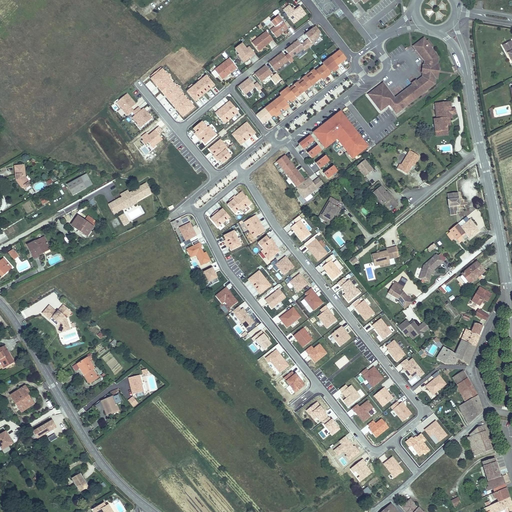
[(293,23),(306,13),(300,6),(295,10),(294,10),(290,6),(289,5),(283,9),(293,23)]
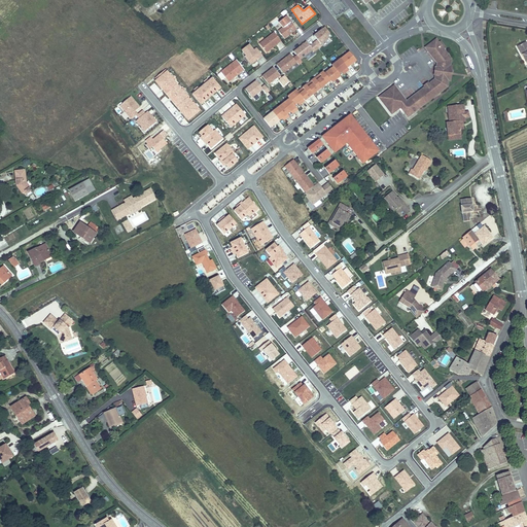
[(284,38),(295,29),(285,16),(278,22),(282,27),(278,31),(284,38)]
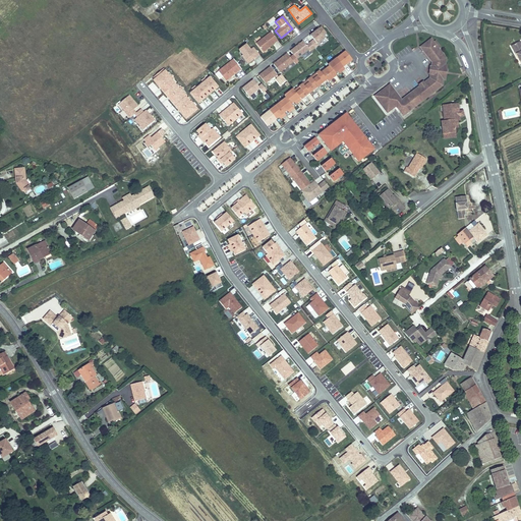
[(310,42),(314,47),(317,45),(317,44),(325,38),(323,36),(326,33),(321,26),(310,35),(313,39),(310,42)]
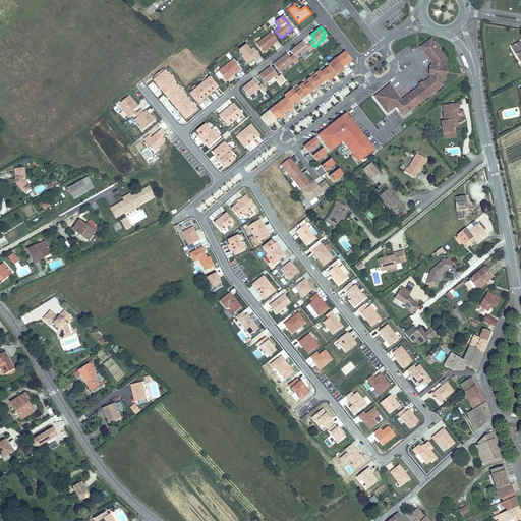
[(263,52),(277,41),(270,32),(255,43),(263,52)]
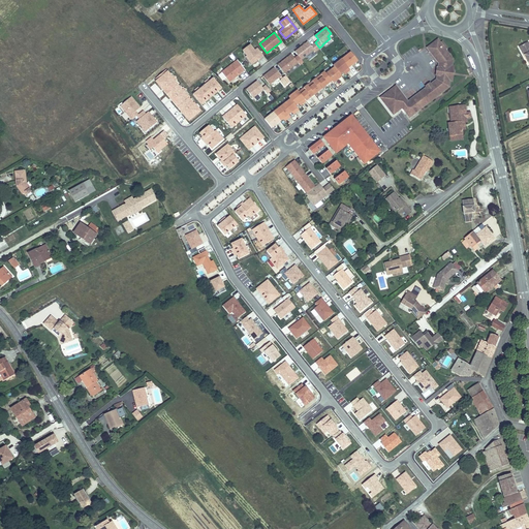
[(429,48),(428,48),(441,64),(440,69),(442,71),(448,72),(452,69),(452,67),(453,60),(438,40),(429,48)]
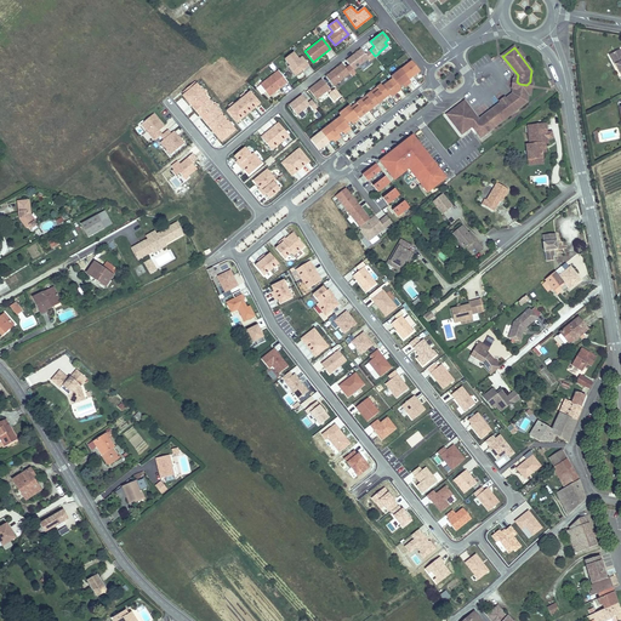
[(375,56),(370,50),(365,53),(360,49),(346,61),(349,66),(353,70),(369,58),(370,61),(375,56)]
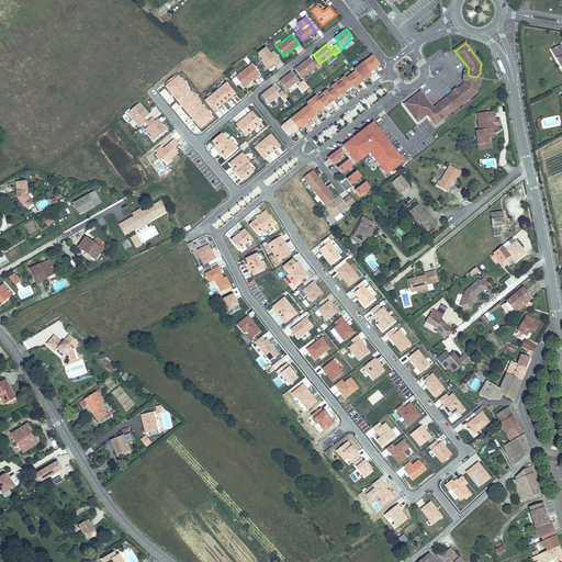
[(267,68),(279,59),(272,51),(269,54),(265,48),(257,54),(261,59),(265,64),(263,65),(267,68)]
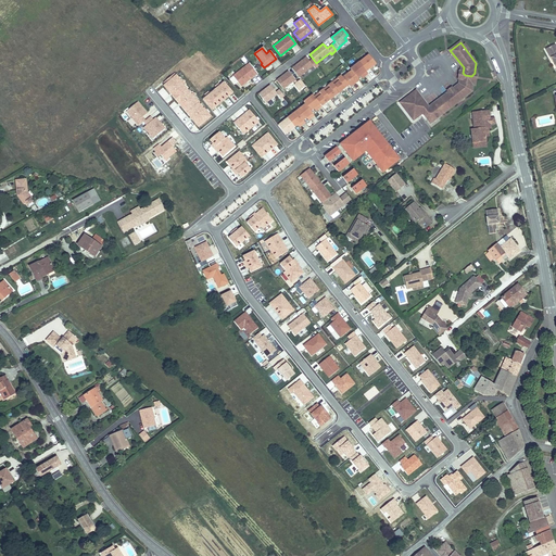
[(368,55),(359,62),(367,72),(375,65),(368,55)]
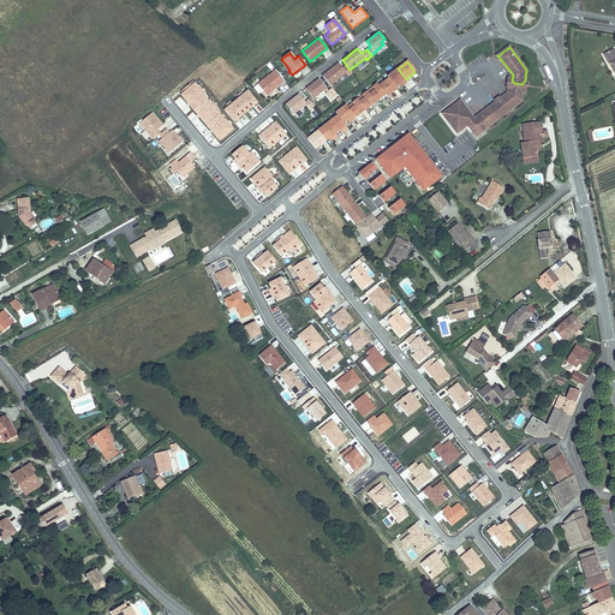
[(339,63),(322,76),(329,85),(350,70),(346,65),(342,67),(339,63)]
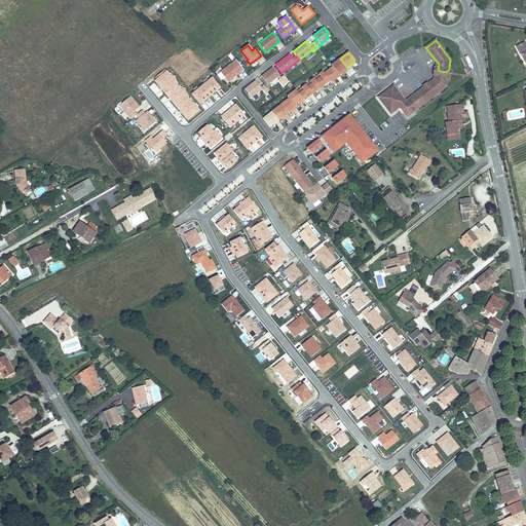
[(332,65),(338,74),(347,68),(340,59),(332,65)]
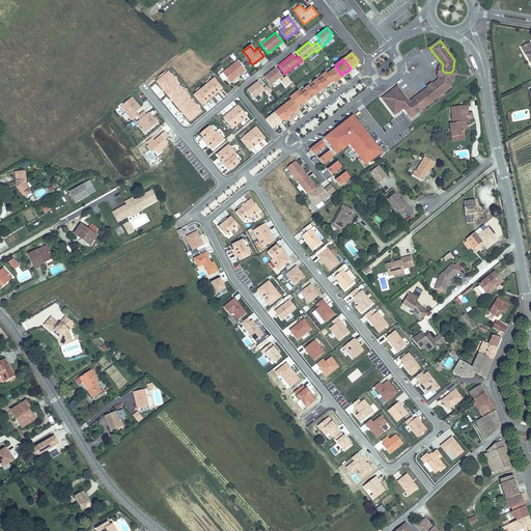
[(245,71),(238,60),(222,73),(229,83),(245,71)]
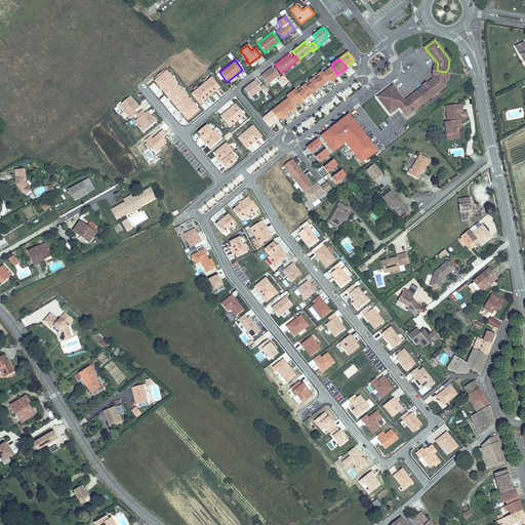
[(272,67),(260,76),(267,84),(278,76),(272,67)]
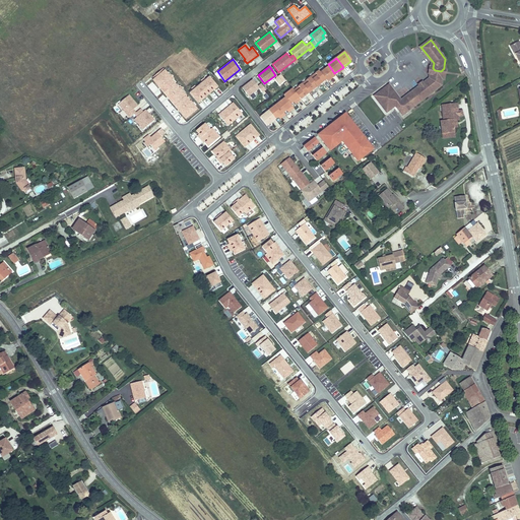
[(320,73),(326,80),(327,82),(336,75),(329,66),(320,73)]
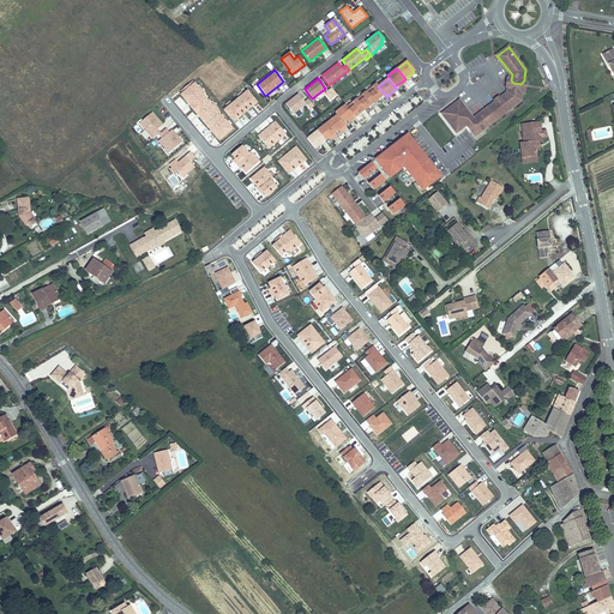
[(506,79),(505,89),(510,89),(512,86),(519,88),(523,91),(523,95),(525,95),(528,78),(524,78),(524,80),(521,84),(513,83),(511,80),(506,79)]
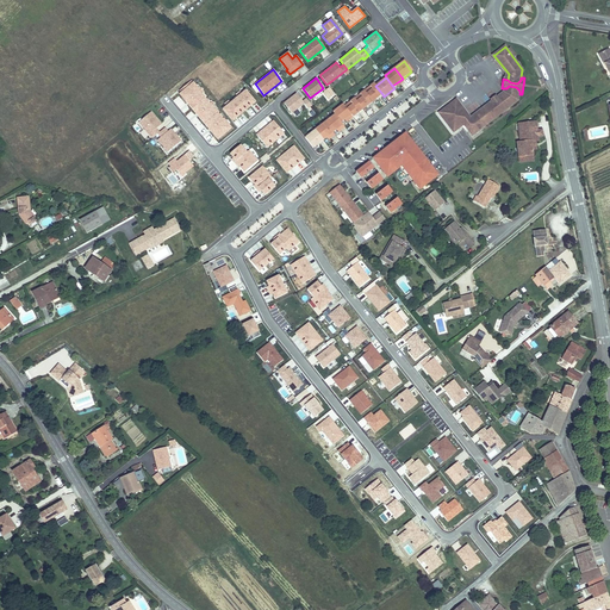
[(217,142),(232,130),(193,80),(178,92),(217,142)]
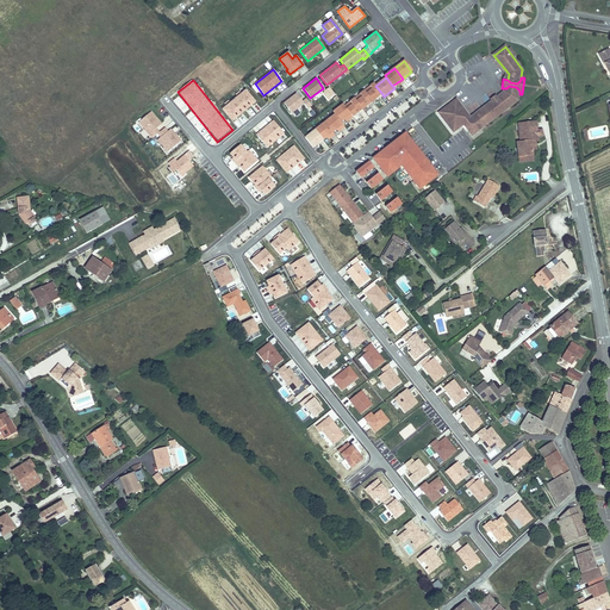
[(373,101),(383,94),(375,86),(374,83),(365,91),(373,101)]
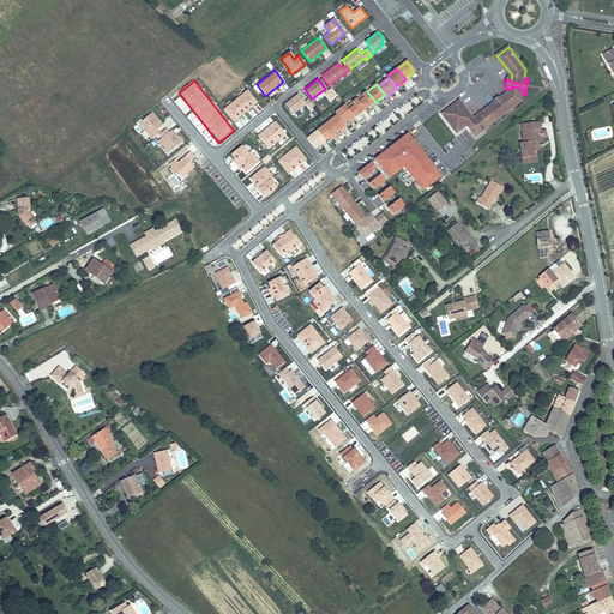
[(510,95),(500,101),(509,112),(522,102),(523,95),(523,91),(519,88),(512,86),(510,89),(510,95)]
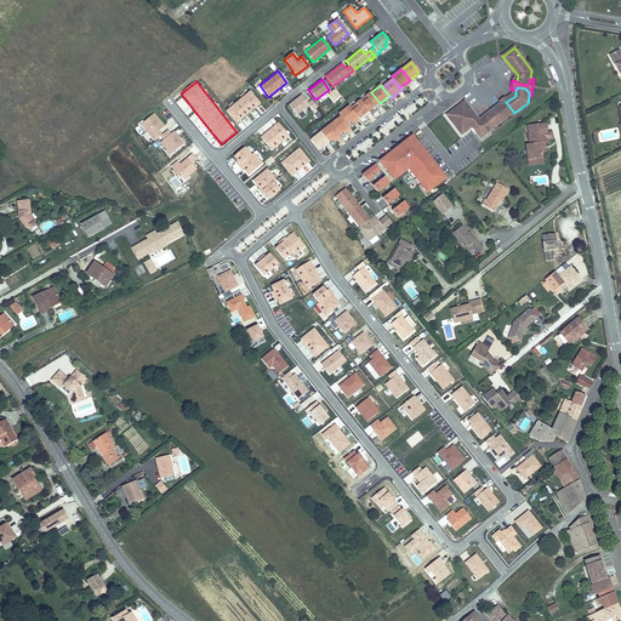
[(237,125),(262,104),(250,90),(226,110),(237,125)]
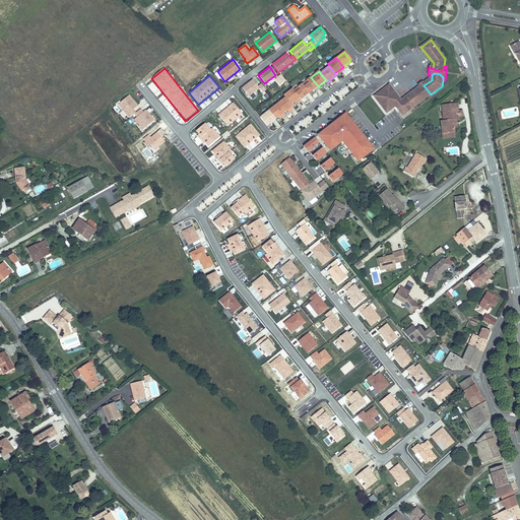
[(302,84),(309,93),(318,86),(311,77),(302,84)]
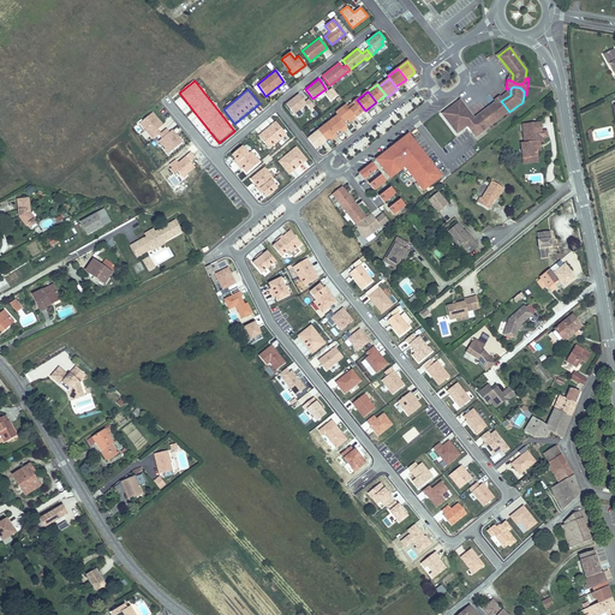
[(298,94),(286,105),(293,114),(305,105),(310,109),(314,106),(308,100),(304,102),(298,94)]
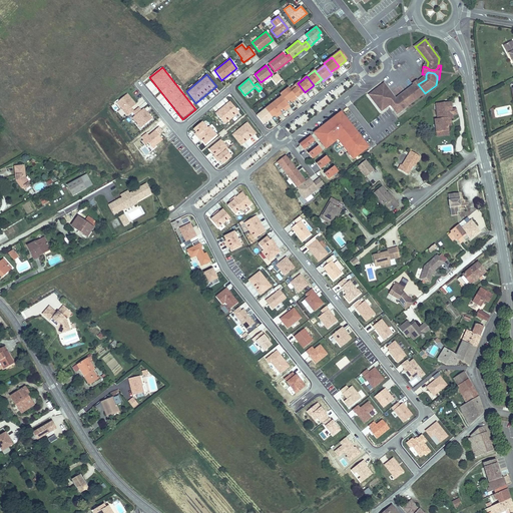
[(297,98),(305,92),(298,83),(290,89),(297,98)]
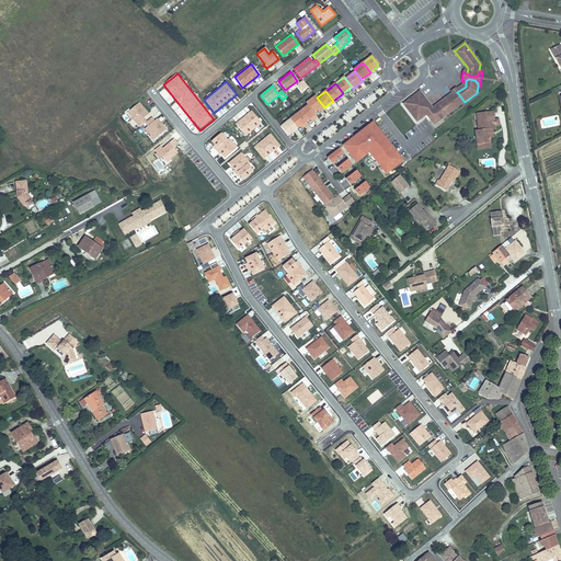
[(457,92),(454,95),(461,105),(465,102),(457,92)]
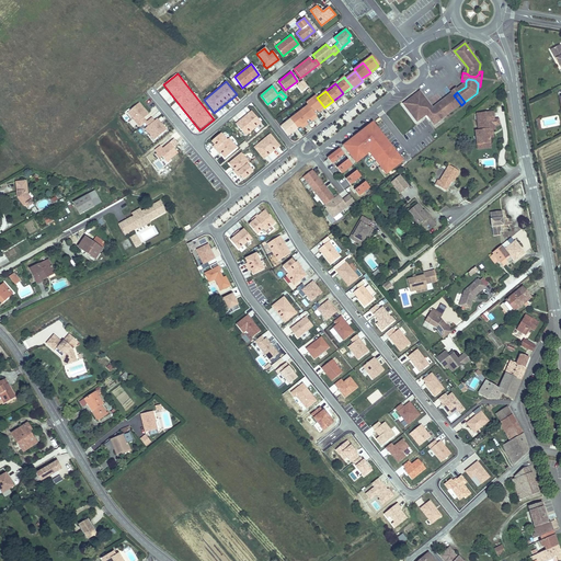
[(418,94),(403,105),(418,124),(426,116),(435,126),(461,105),(454,95),(432,112),(418,94)]
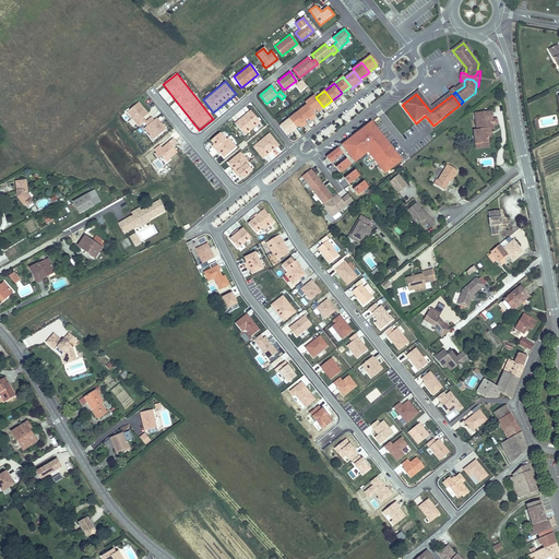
[(316,97),(314,96),(305,103),(307,105),(312,113),(316,110),(318,108),(319,110),(323,107),(316,97)]
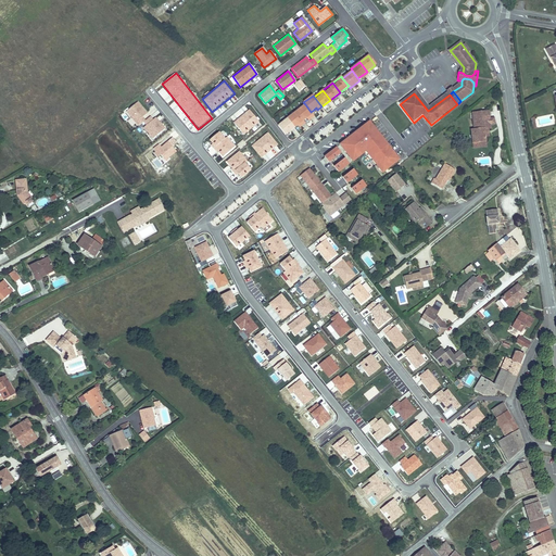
[(136,124),(139,127),(146,121),(143,118),(149,113),(138,101),(122,116),(131,127),(136,124)]
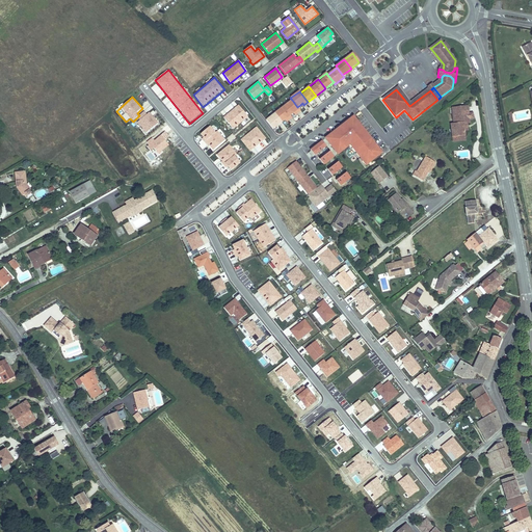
[(297,107),(292,100),(283,107),(290,115),(293,113),(295,112),(297,114),(300,111),(297,107)]
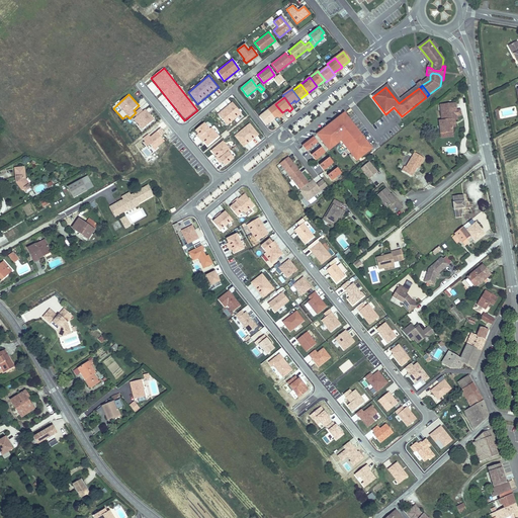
[(218,114),(228,125),(242,113),(232,102),(218,114)]
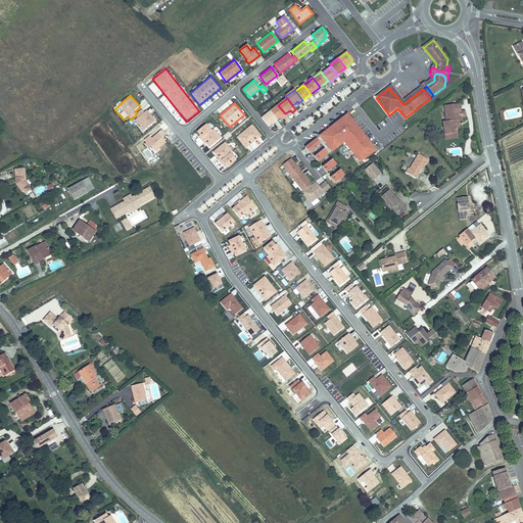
[(285,113),(278,105),(270,111),(277,121),(280,119),(282,116),(283,119),(287,115),(285,113)]
